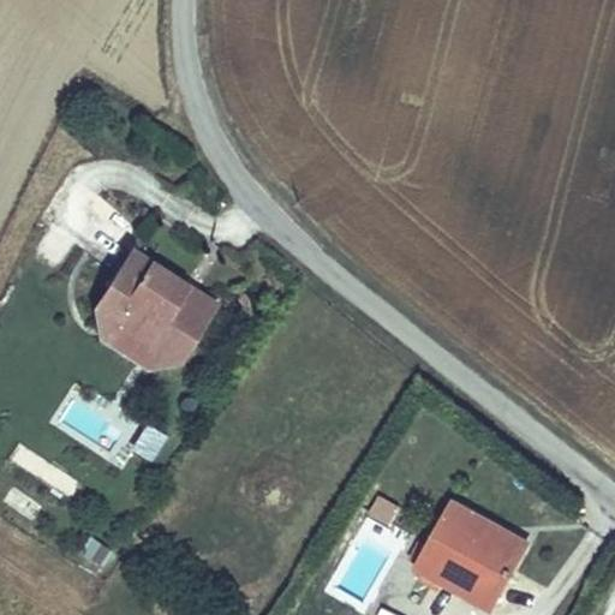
[(147,366),(184,360),(224,299),(196,281),(197,279),(155,251),(154,254),(136,242),(96,300),(100,334),(147,366)]
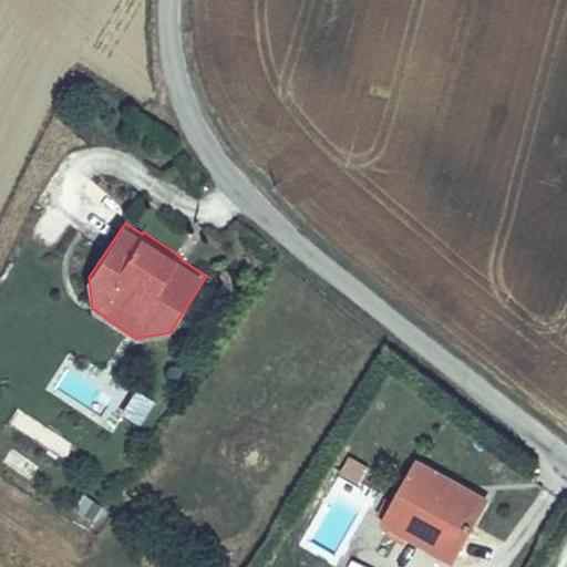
[(158,400),(136,389),(122,412),(142,424),(158,400)]
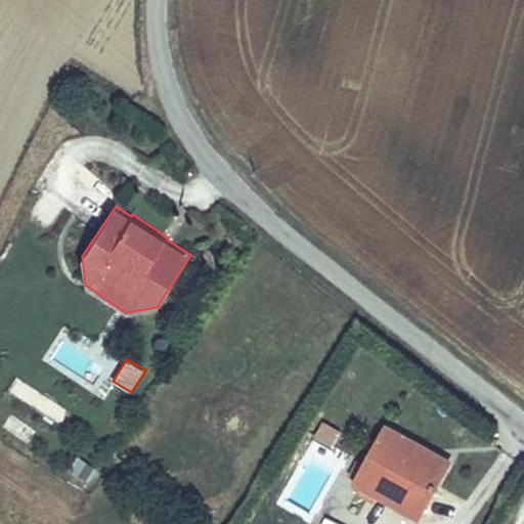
[(16,381),(9,394),(62,421),(70,408),(16,381)]
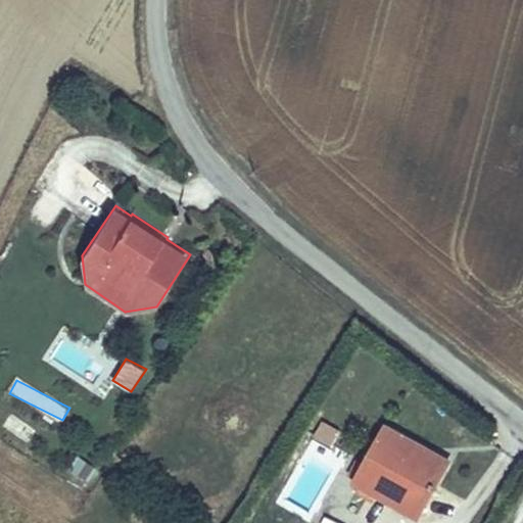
[(342,429),(324,418),(315,433),(334,444),(342,429)]
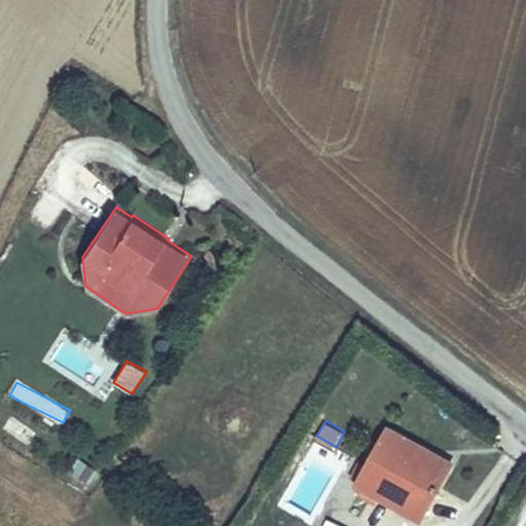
[(392,420),(355,481),(427,518),(459,458),(392,420)]
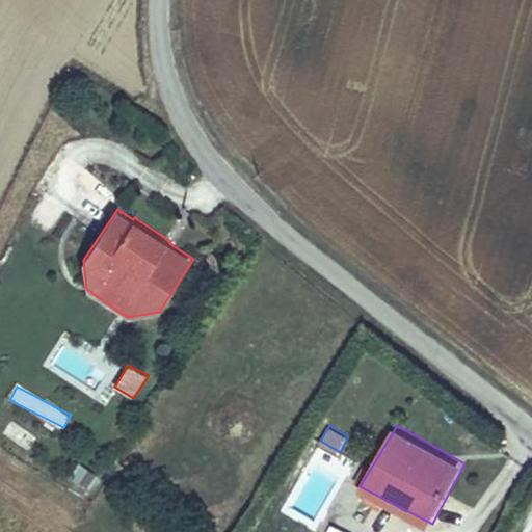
[(99,476),(77,462),(67,476),(88,489),(99,476)]
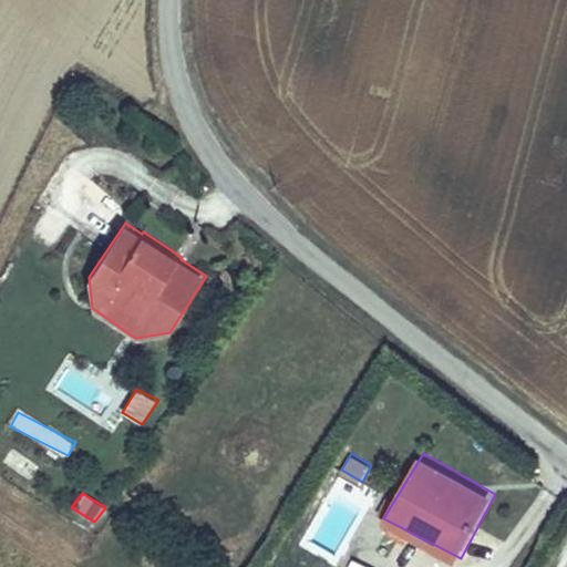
All buildings are outlined.
